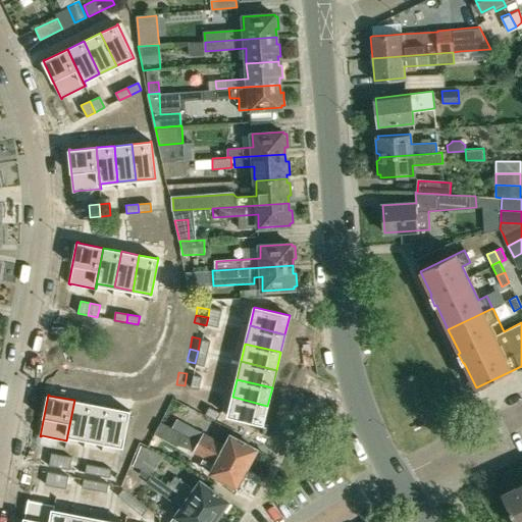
[(232,397),(227,416),(263,424),(267,406),(232,397)]
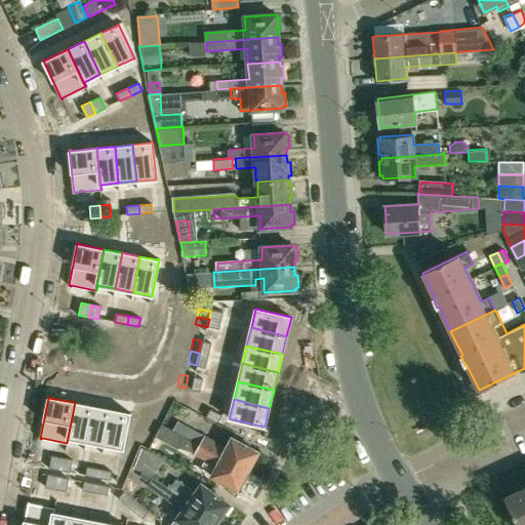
[(75,402),(67,443),(68,443),(69,439),(86,442),(93,406),(75,402)]
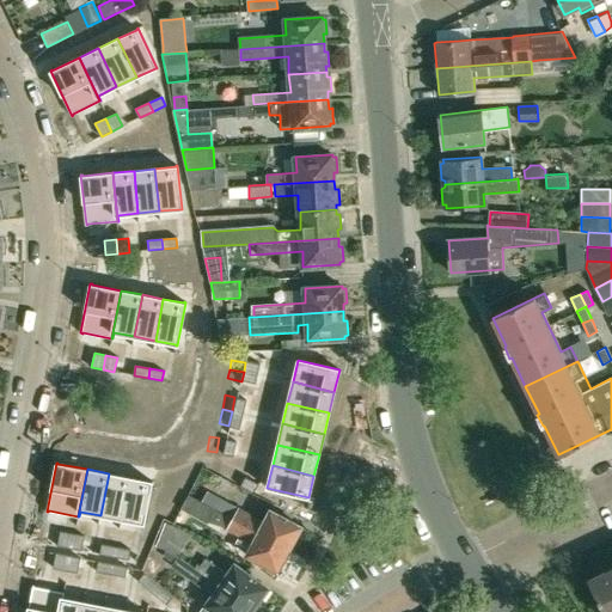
[(109,473),(101,515),(121,519),(129,477),(109,473)]
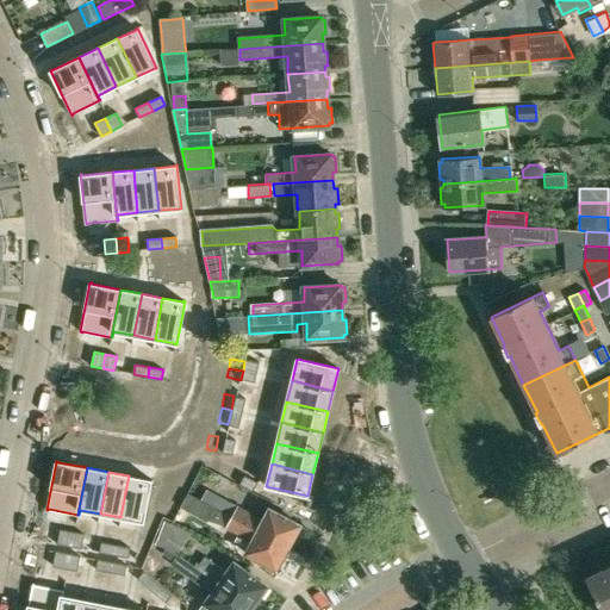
[(129,475),(120,517),(142,522),(142,523),(143,523),(151,479),(150,479),(150,480),(129,475)]
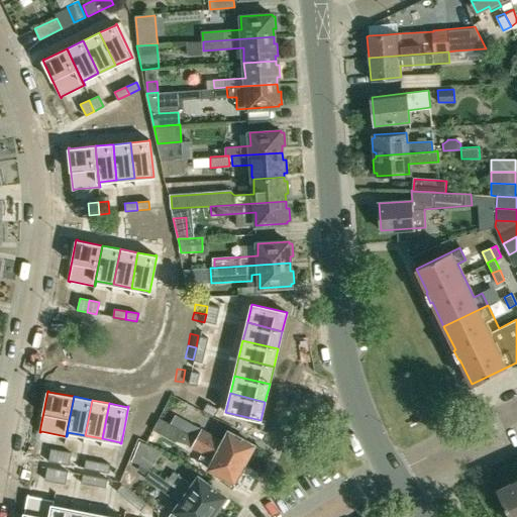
[(207,403),(203,410),(214,416),(218,409),(207,403)]
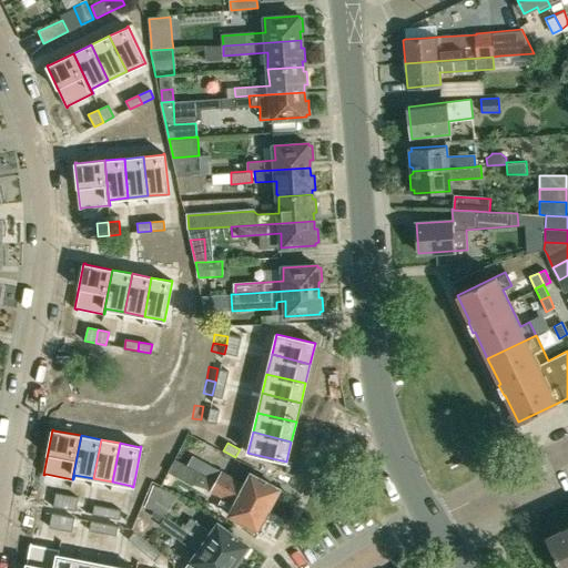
[(188,466),(175,459),(166,475),(192,488),(193,486),(200,473),(188,466)]
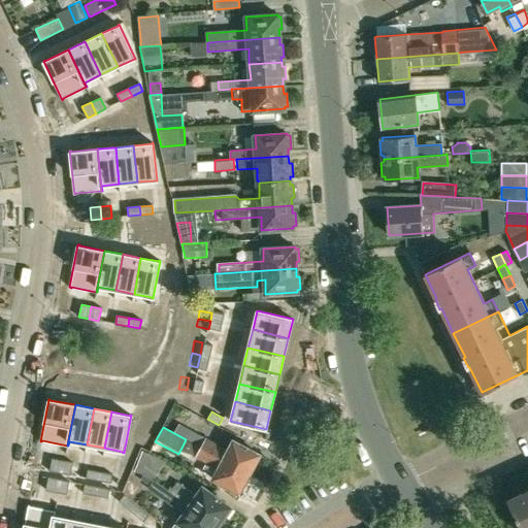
[(260,454),(234,440),(228,450),(206,437),(205,439),(191,431),(186,439),(193,443),(250,473),(260,454)]
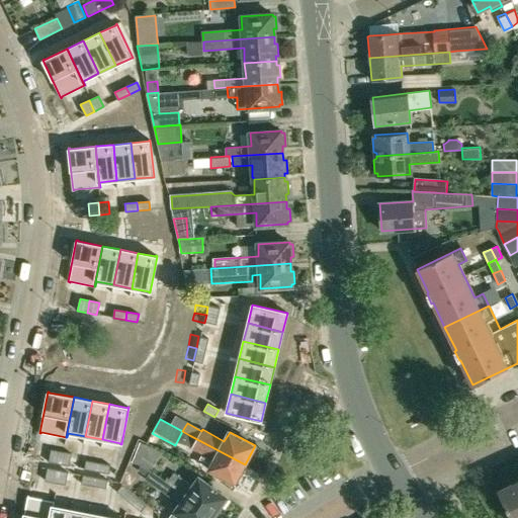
[(189,435),(185,443),(192,447),(214,459),(208,469),(235,484),(245,464),(189,435)]
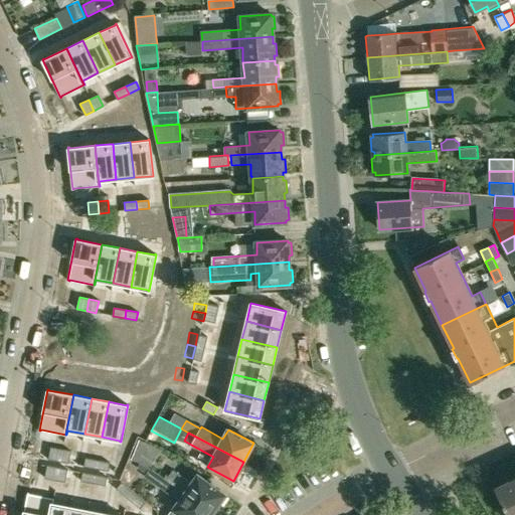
[(150,446),(139,441),(132,460),(143,464),(150,446)]
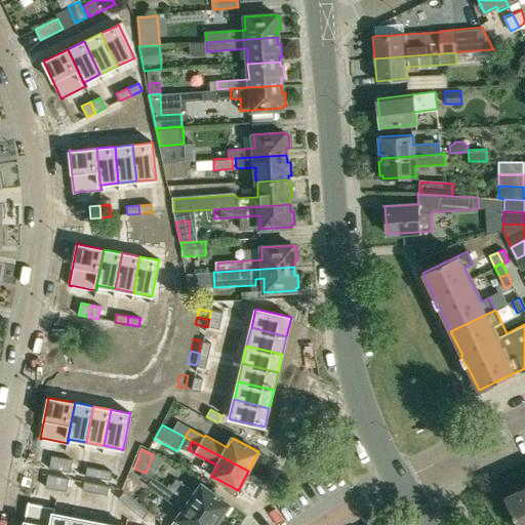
[(52,456),(49,469),(59,470),(62,458),(52,456)]
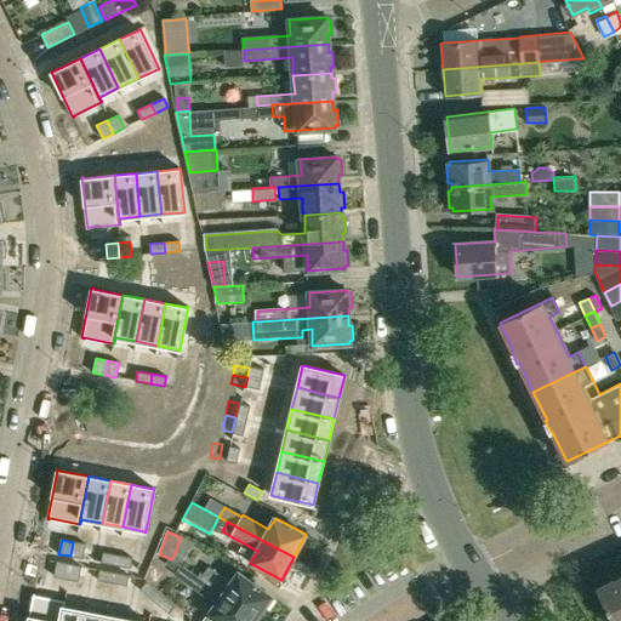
[(73,542),(70,556),(73,557),(83,558),(85,545),(73,542)]
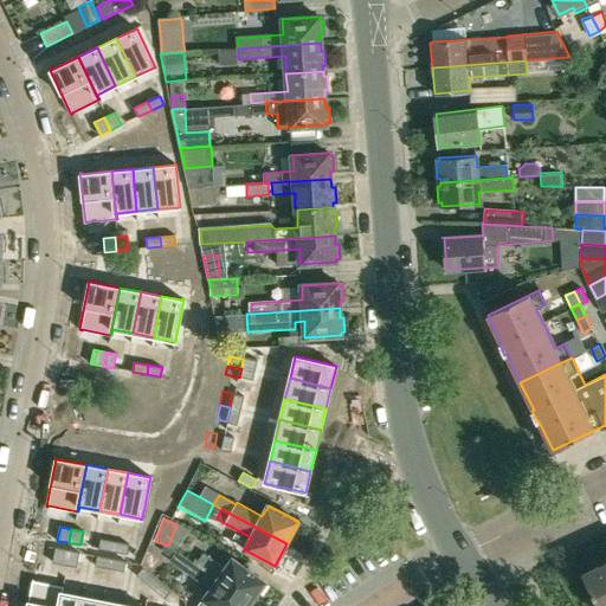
[(101,539),(100,548),(113,552),(115,542),(101,539)]
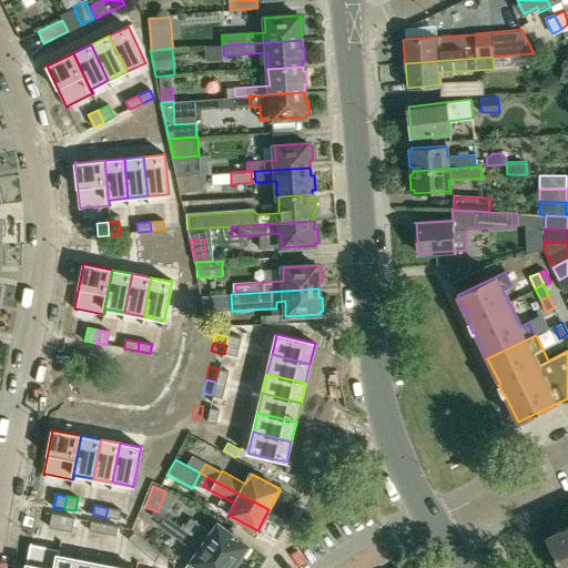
[(108,508),(105,517),(119,519),(121,510),(108,508)]
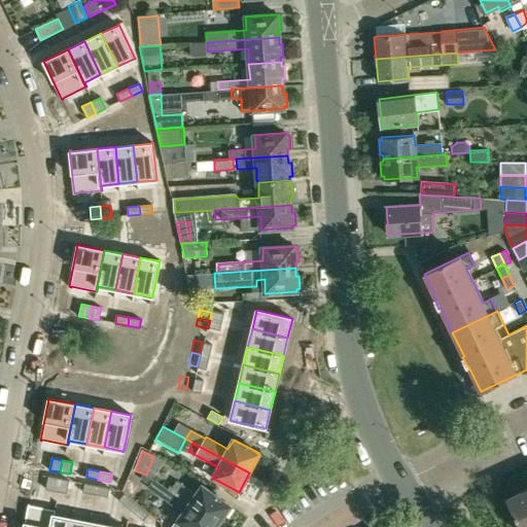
[(48,476),(46,488),(57,490),(59,478),(48,476)]
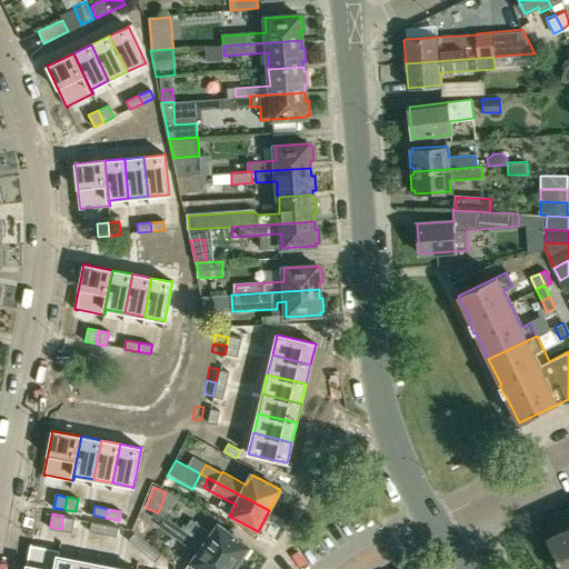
[(63,516),(61,529),(71,531),(75,518),(63,516)]
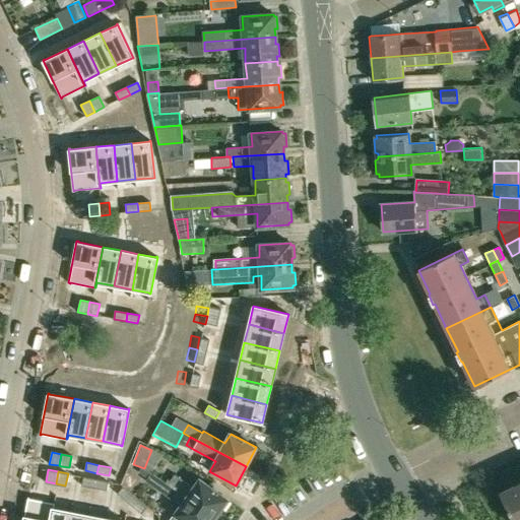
[(150,474),(144,482),(161,494),(163,493),(181,506),(175,515),(182,519),(211,519),(214,516),(173,486),(169,483),(168,485),(150,474)]
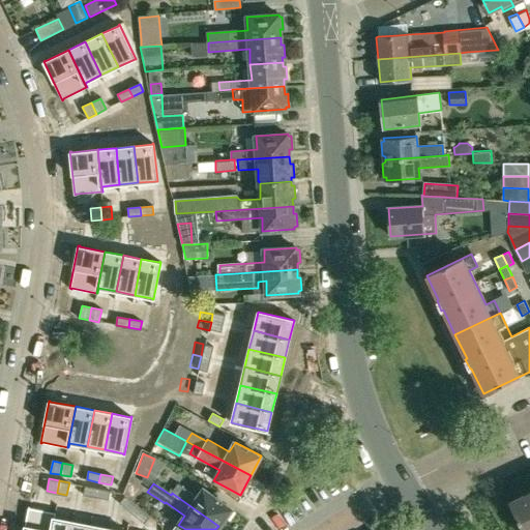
[(178,484),(172,493),(176,496),(218,526),(224,519),(227,519),(233,510),(203,489),(197,498),(178,484)]
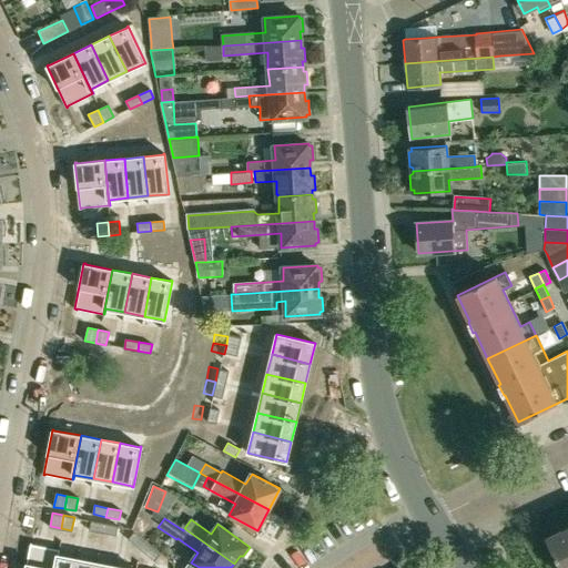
[(91,520),(90,529),(103,533),(104,524),(91,520)]
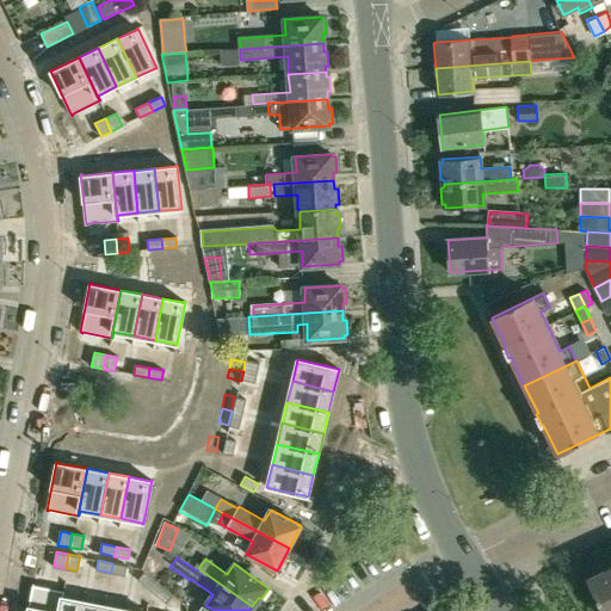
[(112,563),(111,573),(124,575),(127,566),(112,563)]
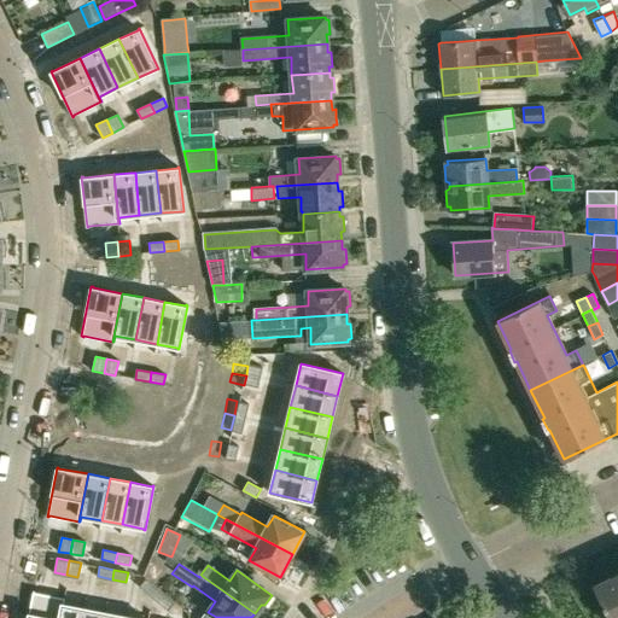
[(617,617),(617,573),(594,586),(610,617),(617,617)]
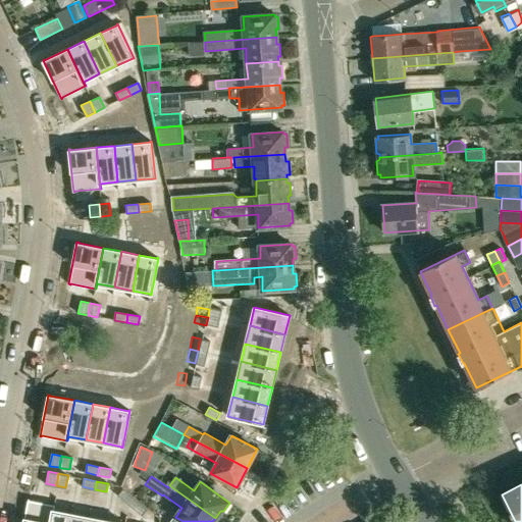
[(125,488),(119,499),(127,505),(135,494),(125,488)]
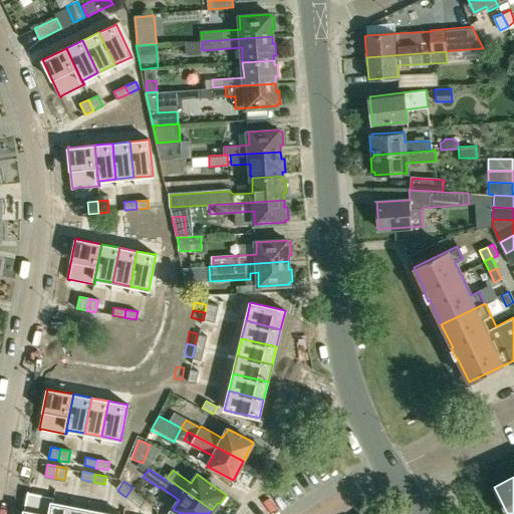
[(133,487),(125,497),(134,502),(141,493),(133,487)]
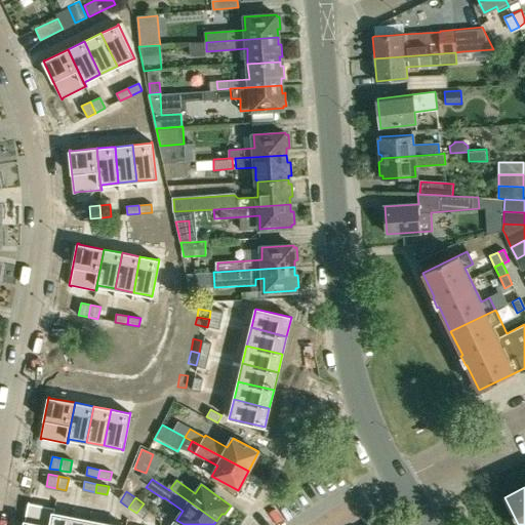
[(28,501),(23,524),(50,524),(54,508),(29,502),(30,501),(28,501)]
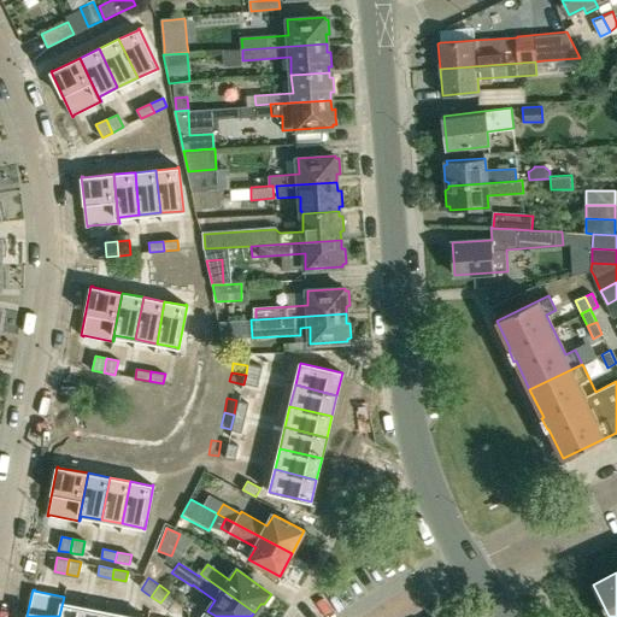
[(64,597),(59,616),(81,616),(84,606),(64,603),(65,597),(64,597)]
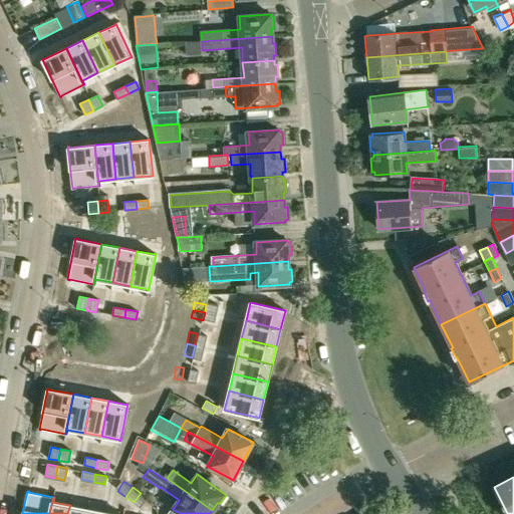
[(70,505),(67,513),(86,513),(87,508),(70,505)]
